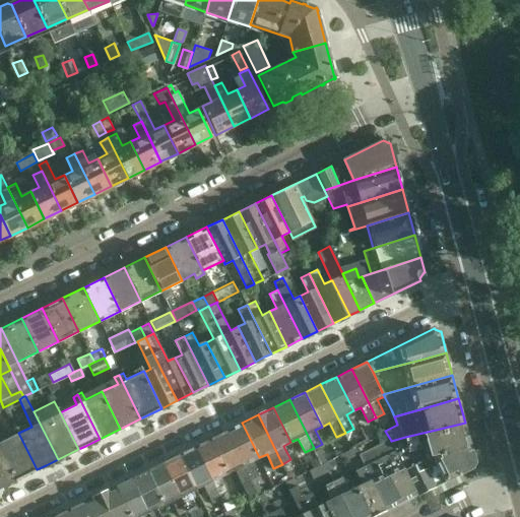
[(242,423),(226,431),(261,502),(266,500),(254,477),(258,475),(252,461),(259,457),(242,423)]
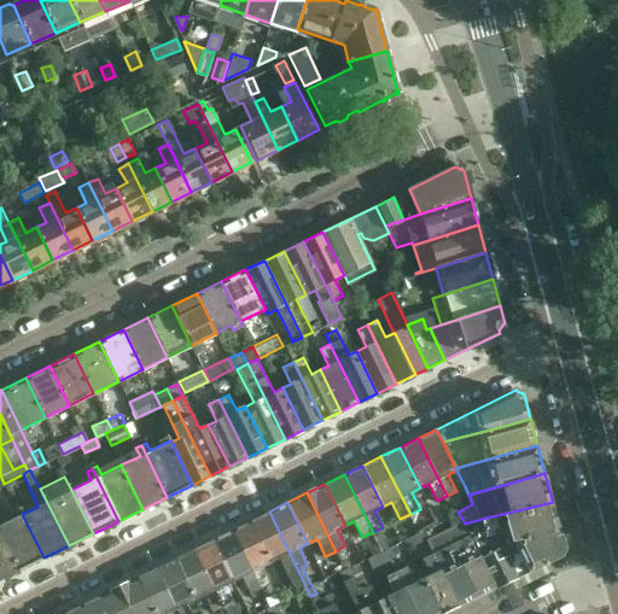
[(482,519),(465,524),(478,551),(560,528),(553,502),(518,510),(482,519)]
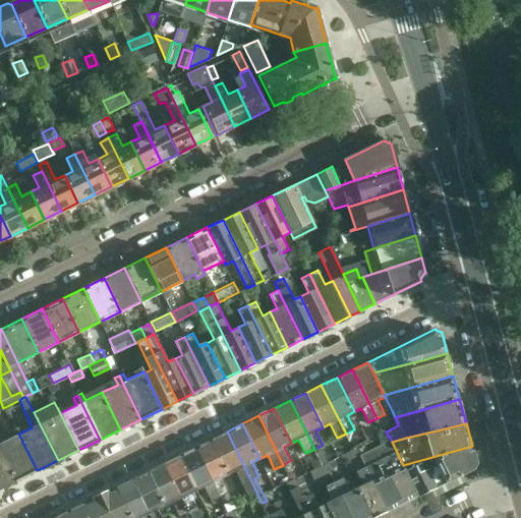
[(227,432),(211,439),(228,474),(235,470),(242,485),(249,501),(257,497),(261,504),(262,503),(227,432)]
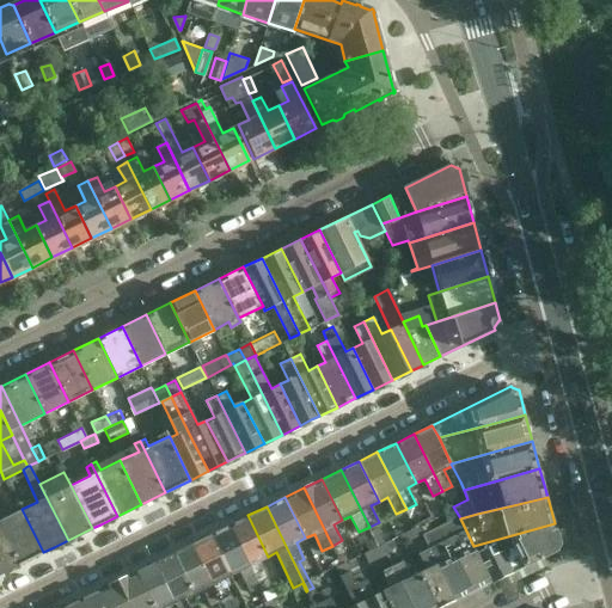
[(0,527),(18,564),(35,557),(43,552),(22,509),(1,520),(0,516),(0,527)]
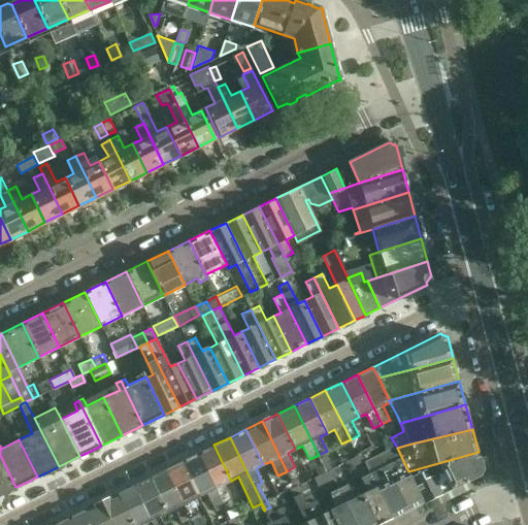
[(213,445),(197,453),(222,503),(230,499),(223,484),(231,481),(213,445)]
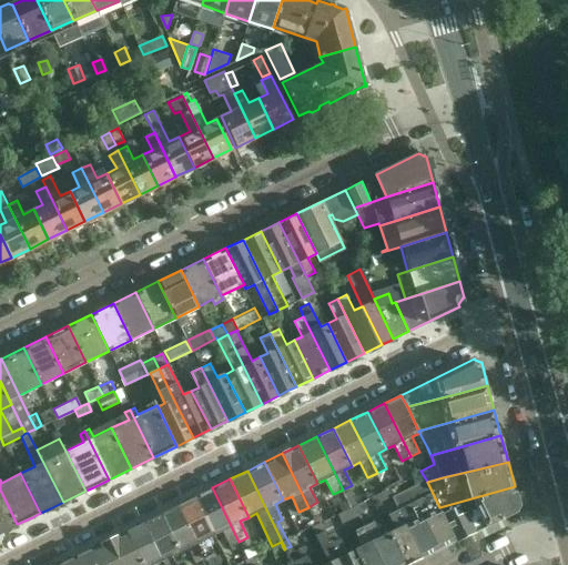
[(427,482),(426,480),(392,496),(398,508),(423,557),(516,512),(519,505),(515,486),(439,507),(427,482)]
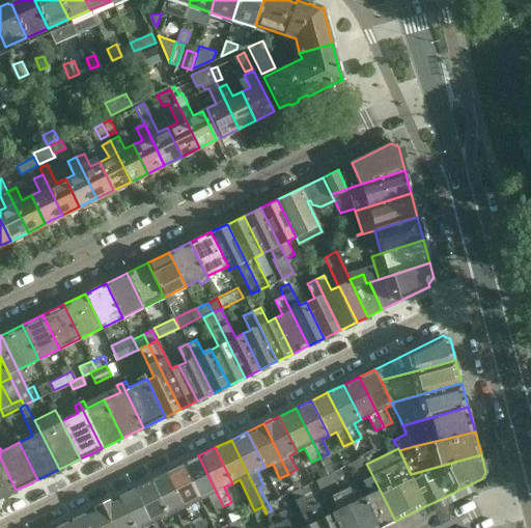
[(198,455),(183,464),(200,499),(207,496),(215,510),(223,506),(198,455)]
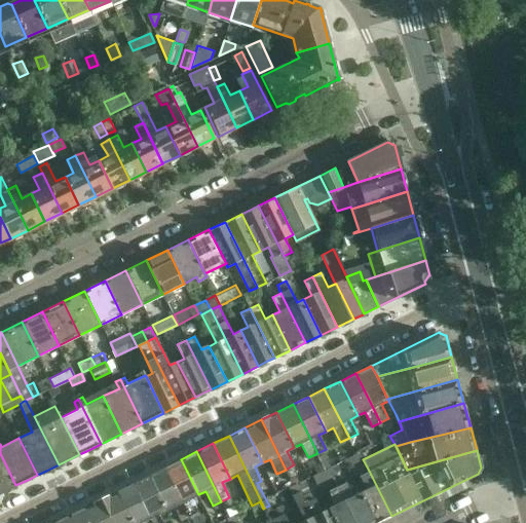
[(347,467),(363,459),(359,452),(343,459),(347,467)]
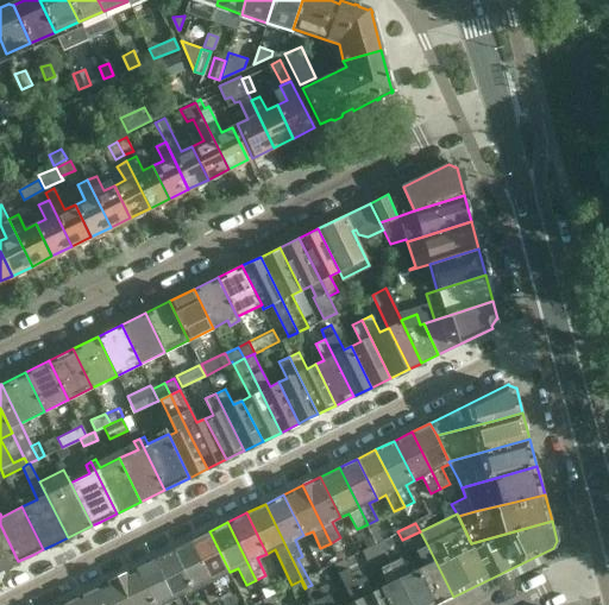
[(0,571),(4,569),(18,561),(0,524),(0,571)]
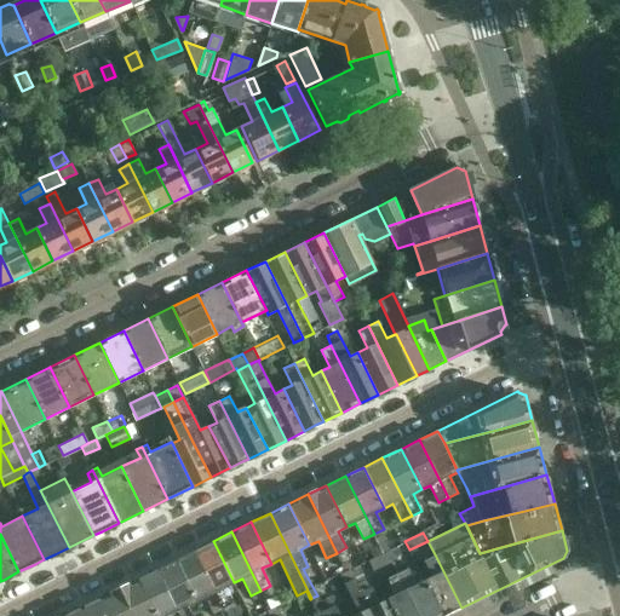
[(380,534),(374,537),(377,543),(378,543),(383,552),(388,550),(389,550),(380,534)]
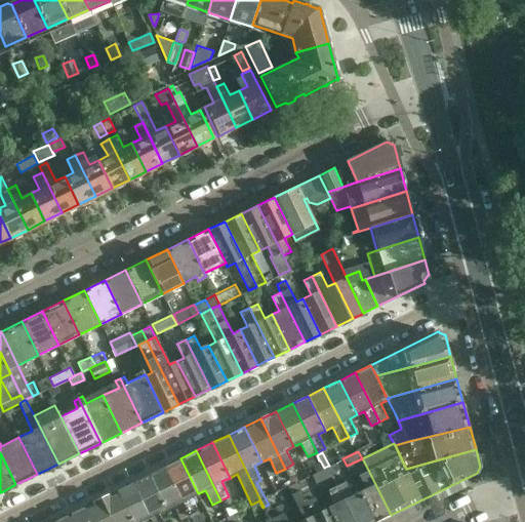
[(168,464),(165,466),(183,500),(191,496),(198,493),(180,458),(179,458),(177,459),(169,464),(168,464)]
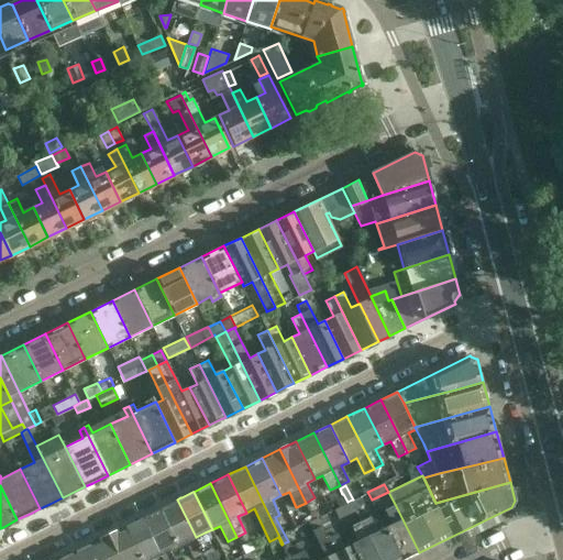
[(343,494),(342,494),(334,498),(339,506),(348,502),(343,494)]
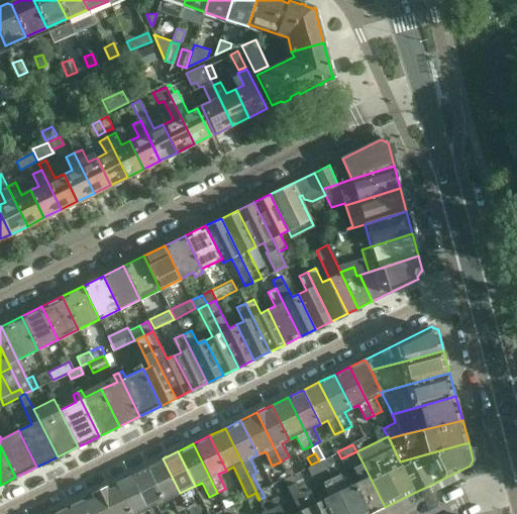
[(331,454),(324,458),(323,458),(326,465),(334,460),(331,454)]
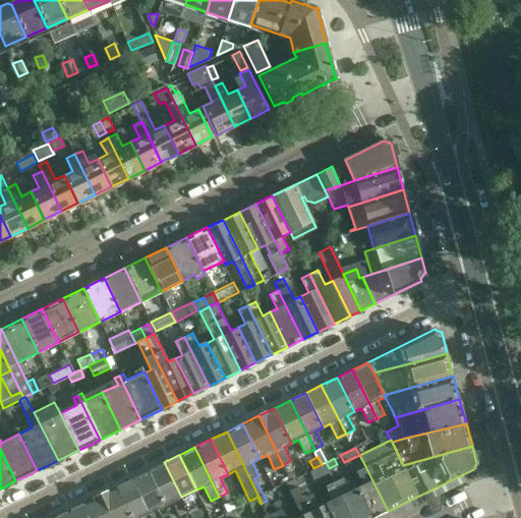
[(148,470),(147,470),(164,506),(172,502),(179,515),(184,513),(187,511),(181,497),(164,462),(160,464),(148,470)]
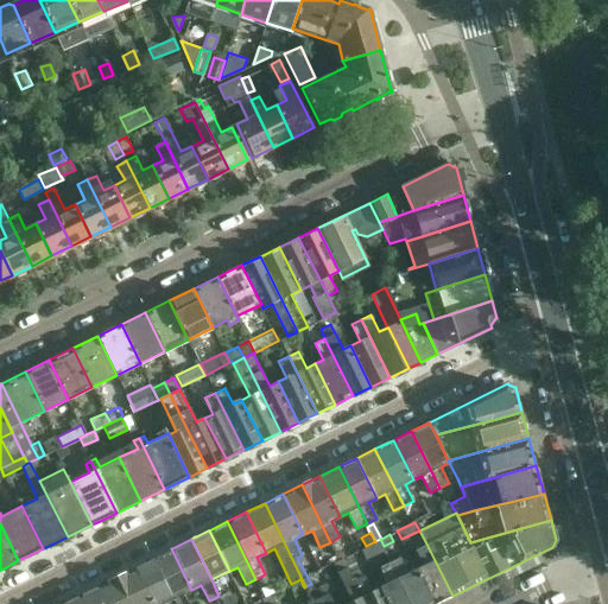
[(381,547),(384,546),(380,539),(375,541),(366,546),(366,547),(362,550),(367,559),(384,550),(381,547)]
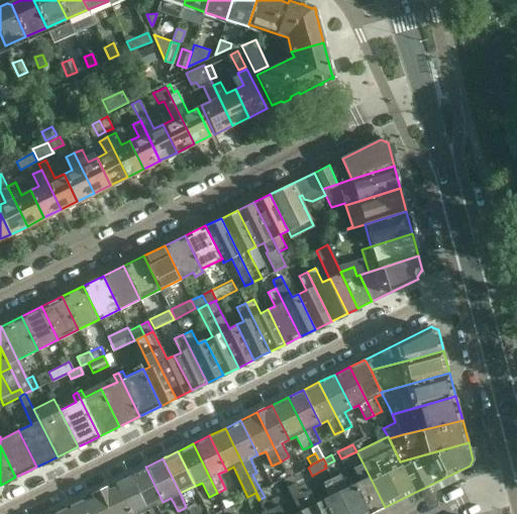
[(369,513),(371,513),(385,507),(363,463),(353,467),(360,481),(353,484),(369,513)]
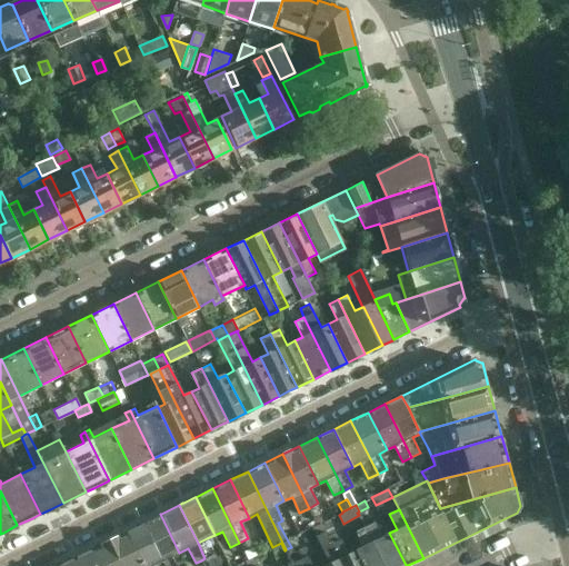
[(160,514),(143,522),(143,523),(165,565),(176,565),(171,556),(179,553),(160,514)]
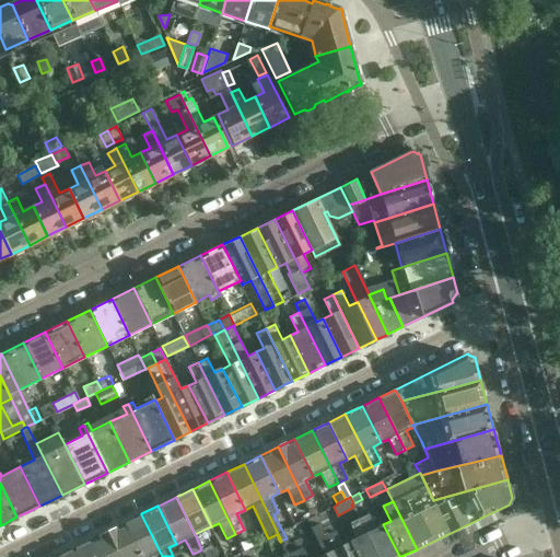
[(378,556),(399,556),(383,524),(376,529),(369,513),(360,518),(378,556)]
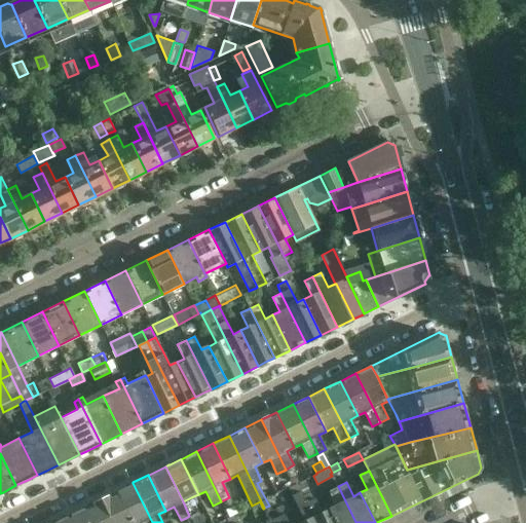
[(152,522),(133,483),(116,490),(132,522),(139,522),(142,522),(152,522)]
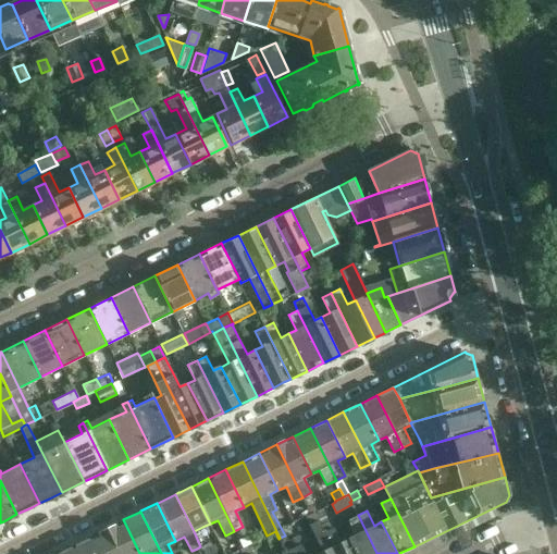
[(335,553),(356,553),(348,538),(341,542),(333,527),(332,528),(325,515),(318,518),(335,553)]
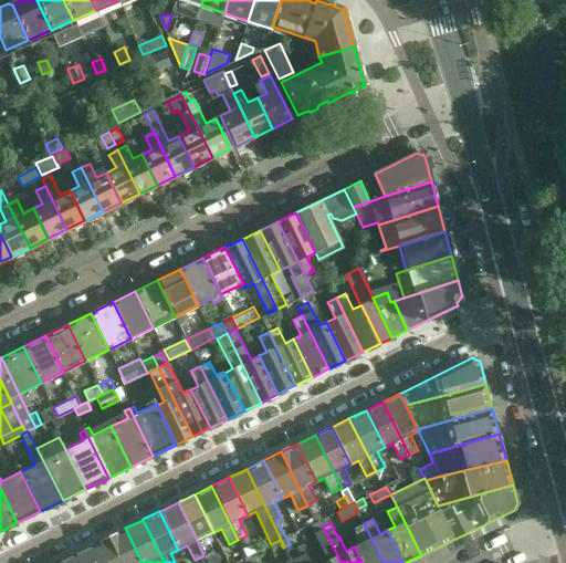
[(362,562),(383,562),(364,523),(354,528),(362,543),(354,546),(362,562)]
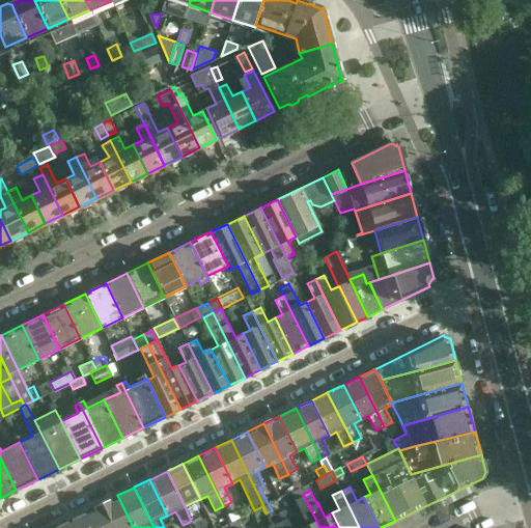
[(300,527),(319,527),(303,494),(295,499),(307,525),(301,527),(300,527)]
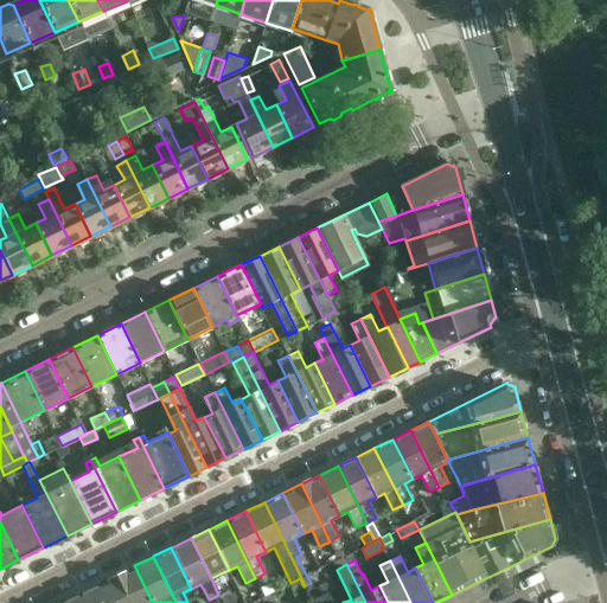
[(152,602),(134,565),(115,575),(129,602),(152,602)]
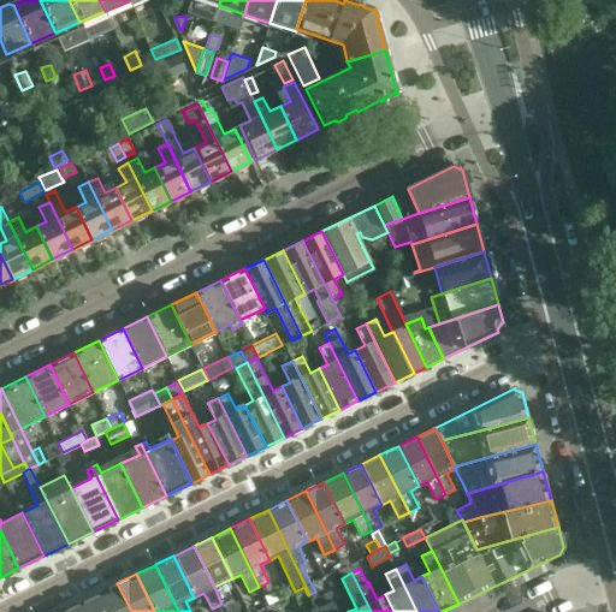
[(313,582),(319,592),(335,583),(329,574),(313,582)]
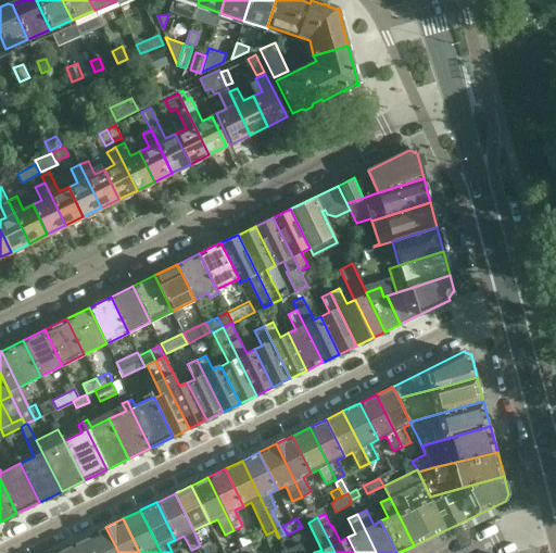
[(118,552),(105,527),(89,536),(97,552),(118,552)]
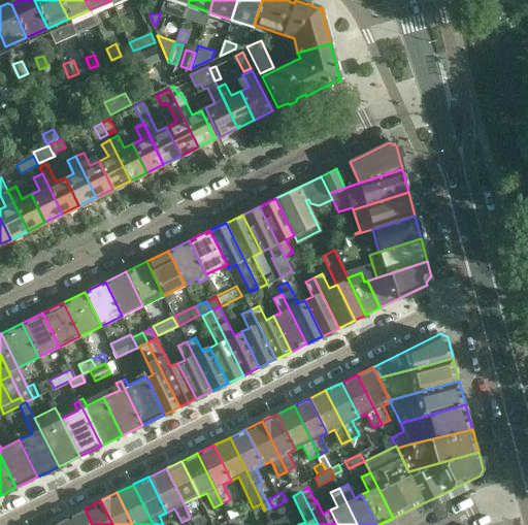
[(238,514),(234,506),(226,511),(229,518),(238,514)]
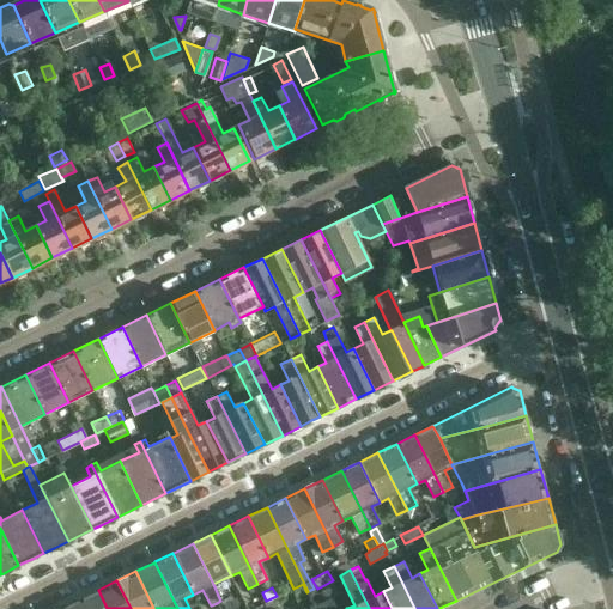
[(107,608),(98,590),(79,600),(84,608),(107,608)]
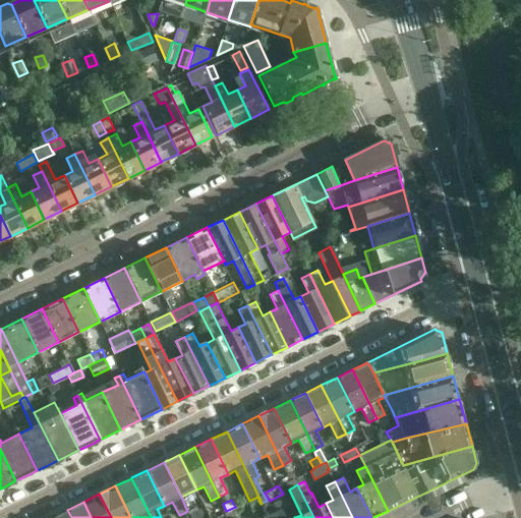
[(217,516),(226,511),(223,504),(222,504),(222,503),(213,508),(217,516)]
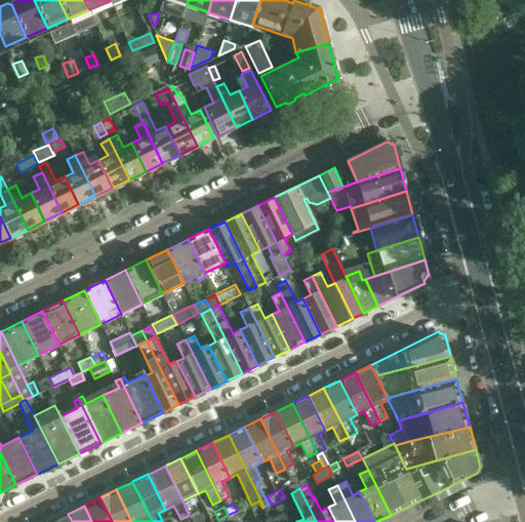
[(277,521),(296,521),(297,521),(296,521),(288,521),(283,512),(275,516),(277,521)]
